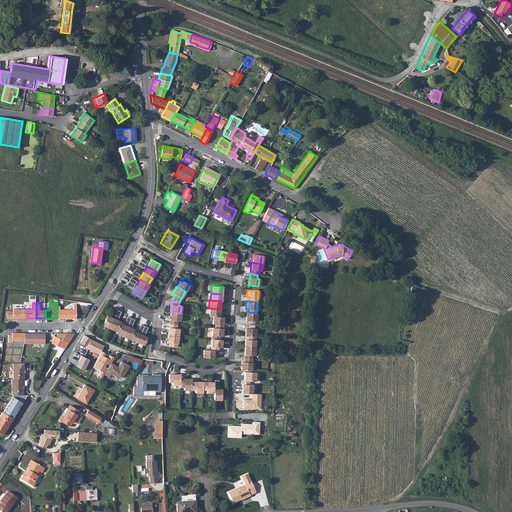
[(76,318),(76,303),(73,303),(73,310),(57,310),(57,318),(76,318)]
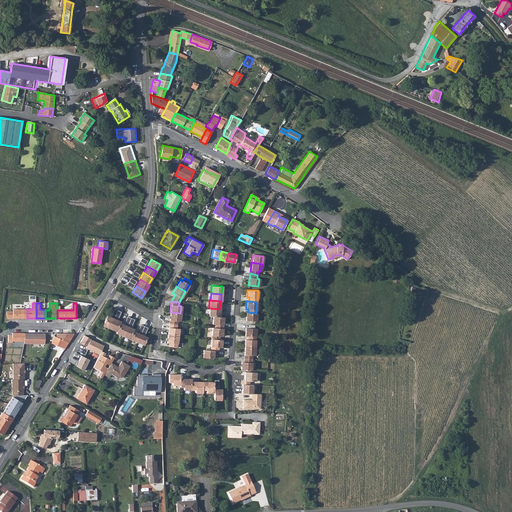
[(209,308),(208,316),(212,316),(219,316),(219,309),(209,308)]
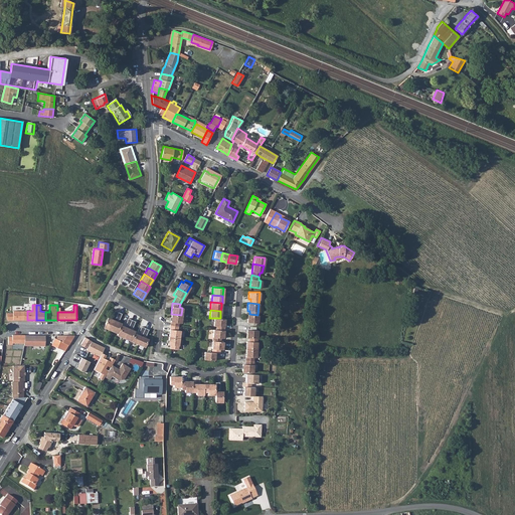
[(27,320),(27,311),(13,311),(13,313),(6,314),(7,320),(27,320)]
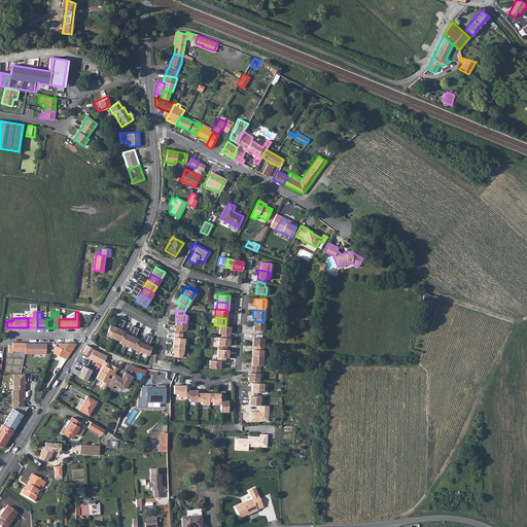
[(175,321),(174,332),(181,334),(182,329),(184,330),(185,322),(175,321)]
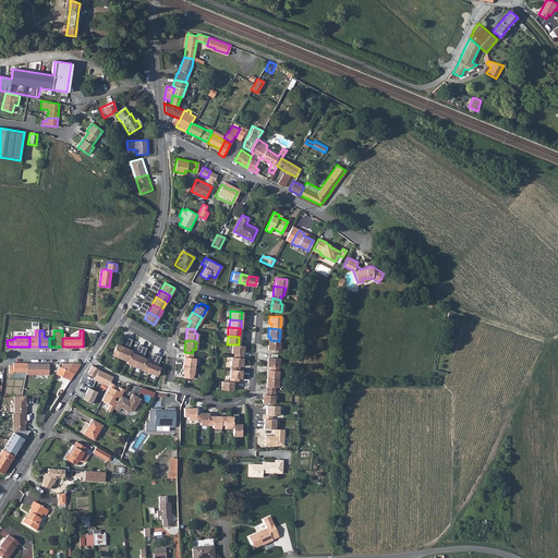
[(279,341),(270,340),(267,340),(267,349),(270,349),(277,350),(278,350),(279,341)]
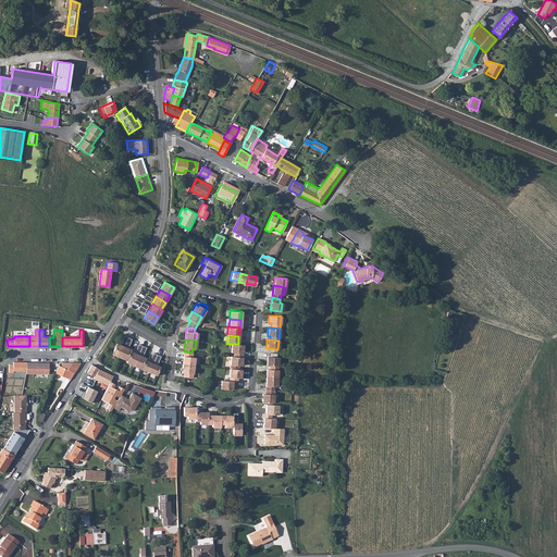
[(115,344),(111,354),(119,357),(123,346),(115,344)]
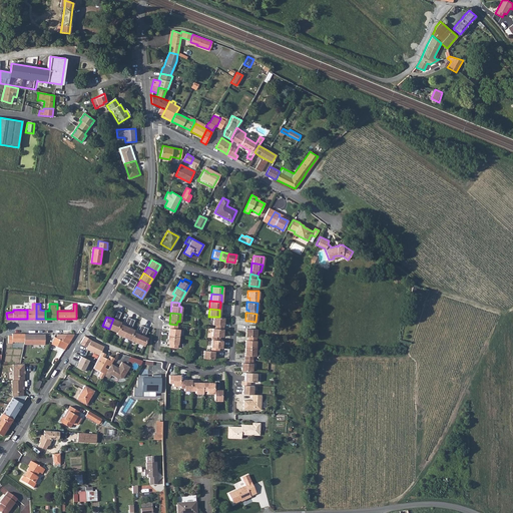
[(214,328),(222,329),(223,318),(219,317),(212,317),(212,325),(215,325),(214,328)]
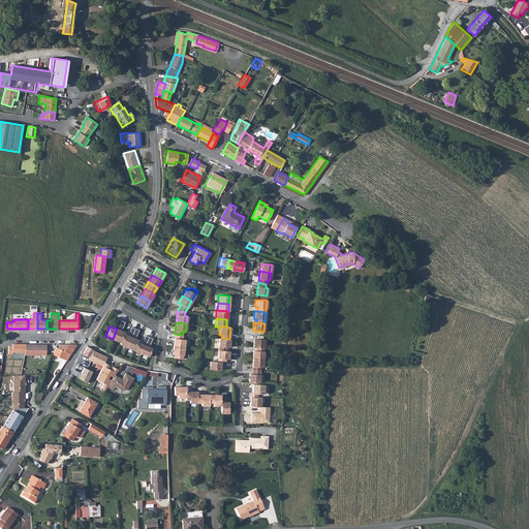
[(124,334),(124,332),(117,329),(113,339),(120,342),(124,334)]
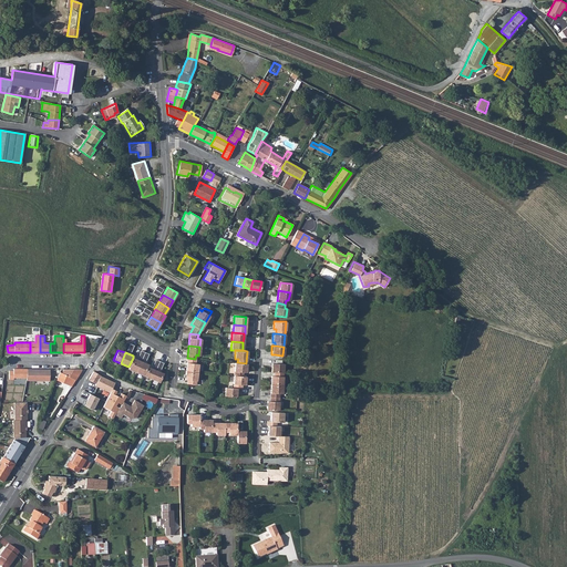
[(133,358),(129,367),(129,369),(136,372),(141,361),(133,358)]
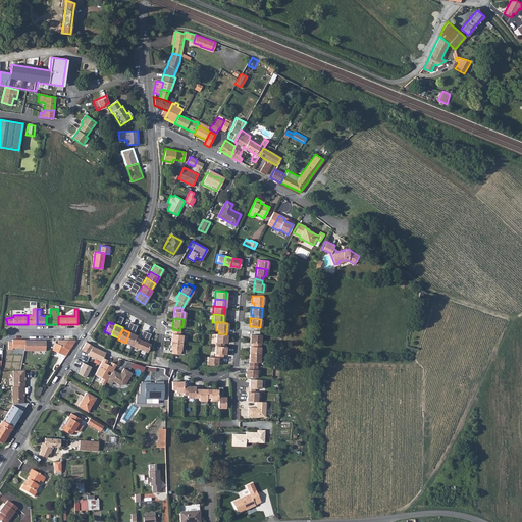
[(179,330),(172,329),(170,342),(181,343),(181,334),(179,334),(179,330)]
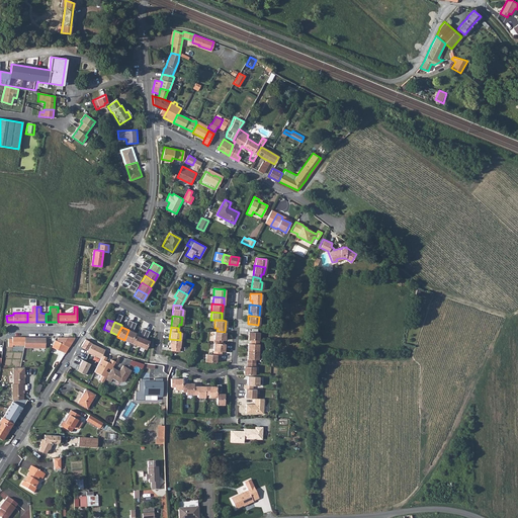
[(135,335),(136,333),(128,330),(124,340),(132,343),(135,335)]
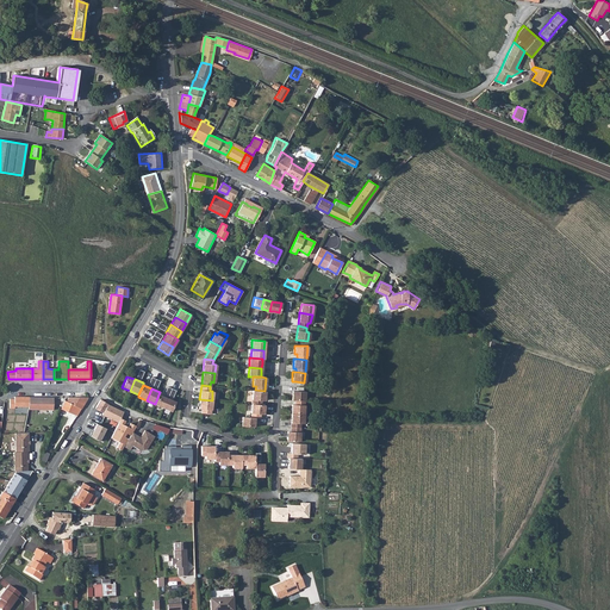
[(253,390),(251,404),(261,404),(261,400),(263,400),(265,391),(255,390),(253,390)]
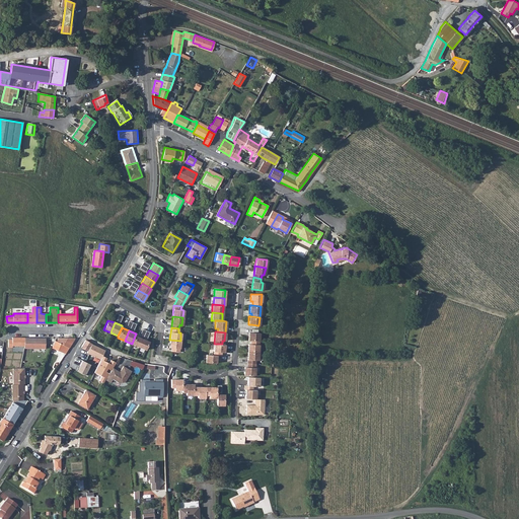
[(135,336),(132,344),(139,347),(142,339),(135,336)]
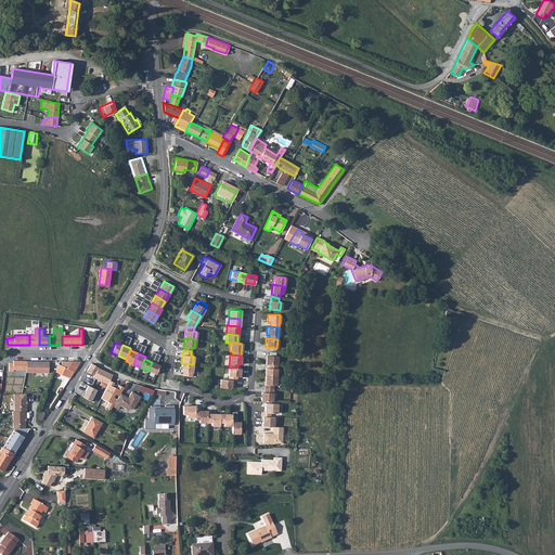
[(13,370),(26,370),(26,362),(26,361),(13,361),(13,363),(10,363),(9,372),(13,372),(13,370)]
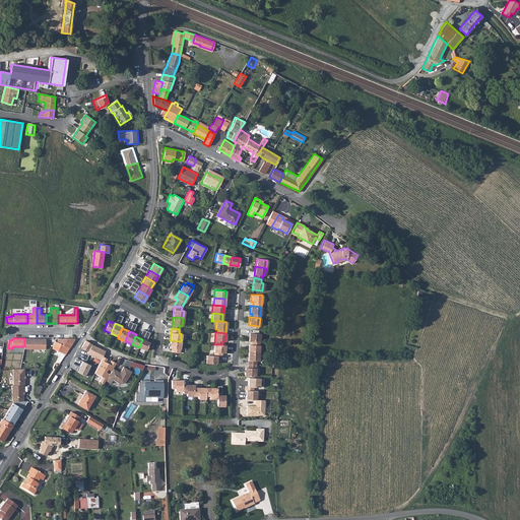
[(63,353),(66,347),(69,348),(75,338),(60,338),(58,338),(58,341),(57,343),(55,342),(52,348),(63,353)]
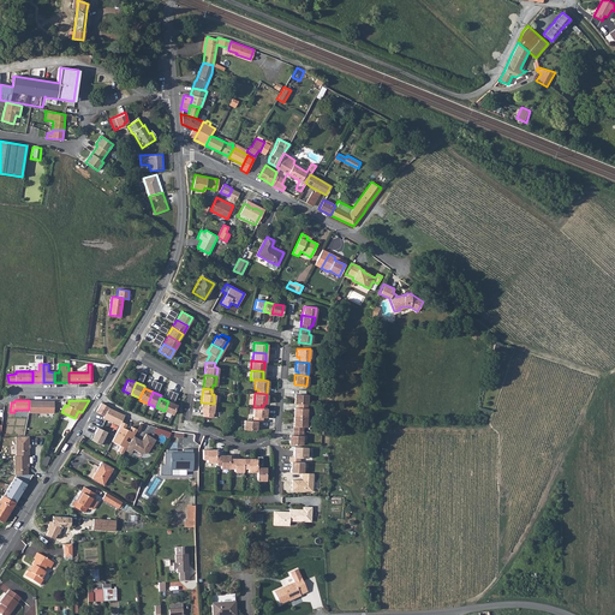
[(29,401),(29,410),(29,412),(54,413),(54,401),(29,401)]
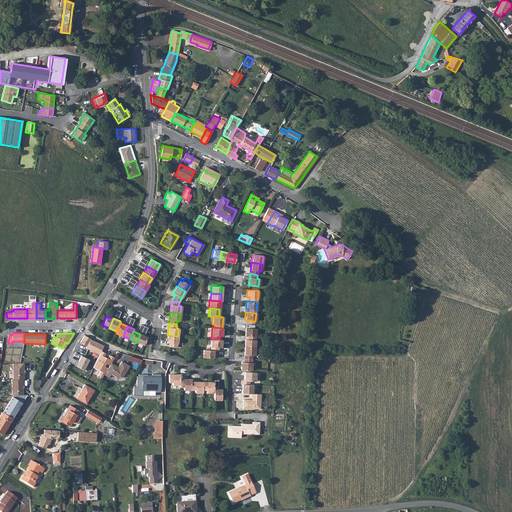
[(144,345),(147,337),(140,334),(137,342),(144,345)]
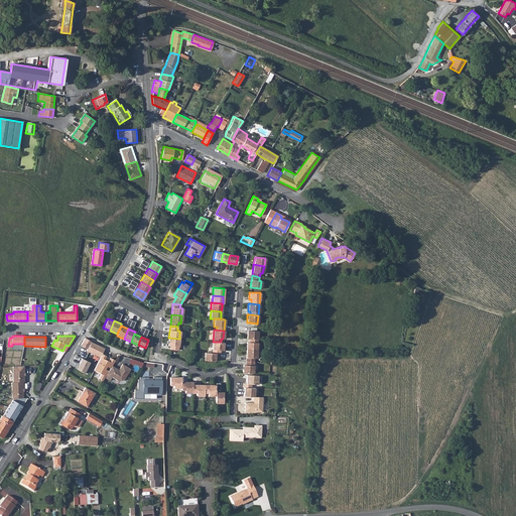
[(89,340),(85,338),(84,340),(80,345),(87,350),(86,351),(100,357),(102,354),(104,348),(89,340)]
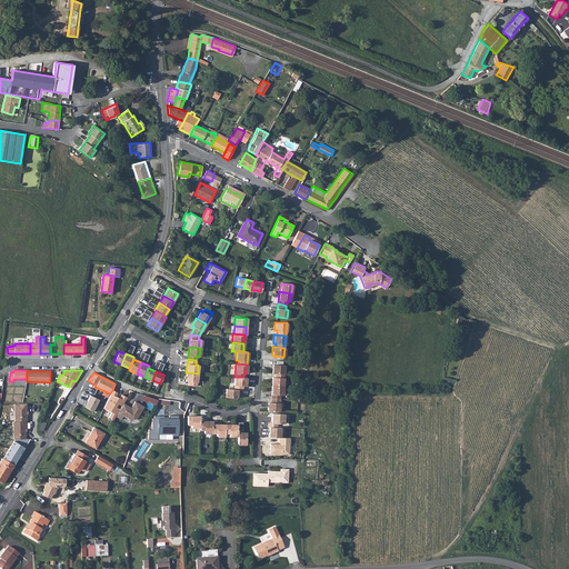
[(198,373),(186,372),(185,380),(188,381),(188,385),(196,386),(198,373)]
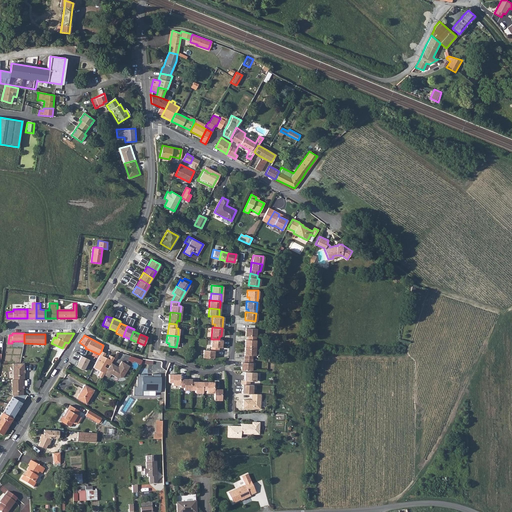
[(244,347),(255,347),(255,336),(247,335),(247,339),(244,339),(244,347)]
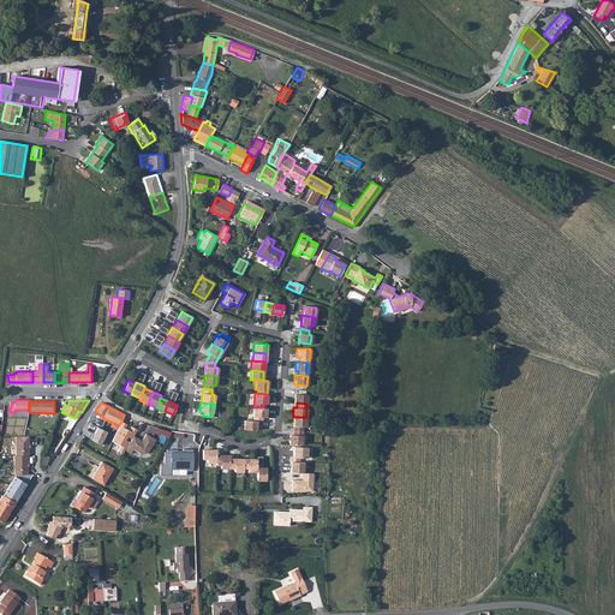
[(254,407),(252,421),(256,421),(258,421),(262,421),(262,417),(266,417),(266,407),(263,407),(254,407)]
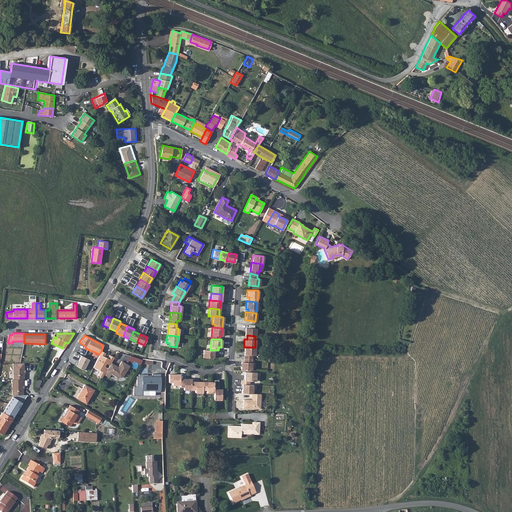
[(244,347),(244,358),(251,358),(252,355),(254,355),(255,347),(244,347)]
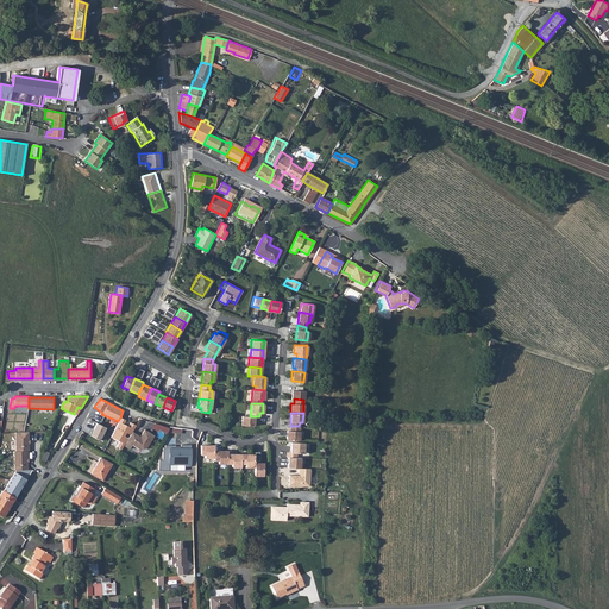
[(250,416),(242,415),(240,425),(253,426),(253,416),(250,416)]
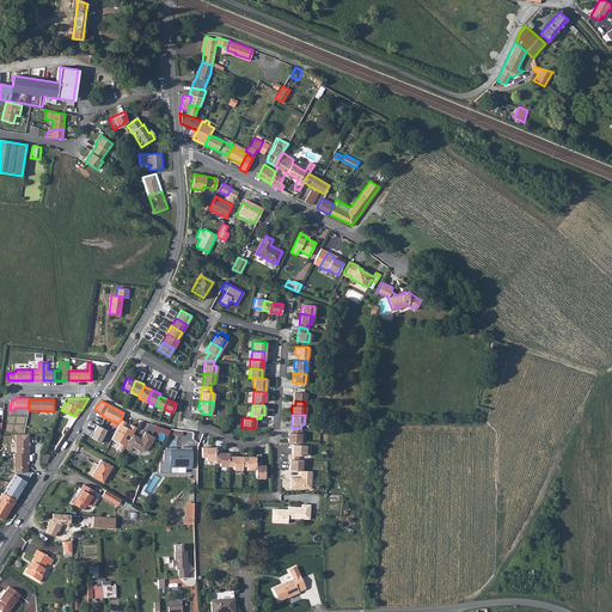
[(122,452),(124,448),(129,440),(124,438),(126,434),(130,436),(133,434),(136,427),(130,424),(128,428),(124,426),(126,422),(121,420),(118,423),(110,439),(120,442),(117,448),(122,452)]
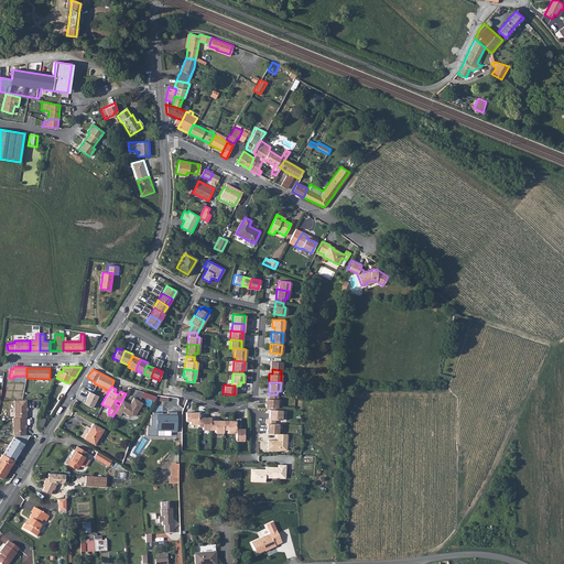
[(88,390),(83,403),(93,408),(98,396),(88,390)]
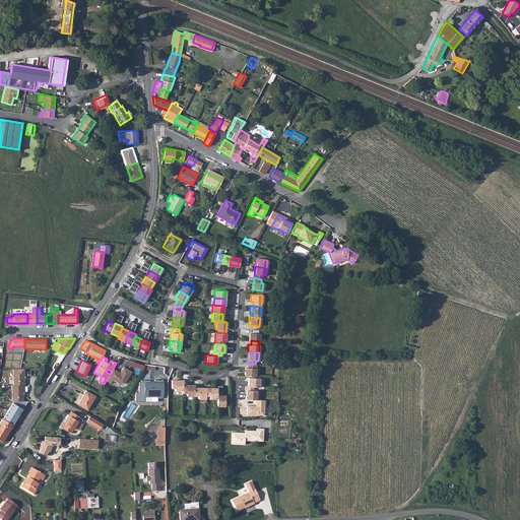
[(244,375),(255,376),(255,364),(248,364),(247,368),(245,368),(244,375)]
